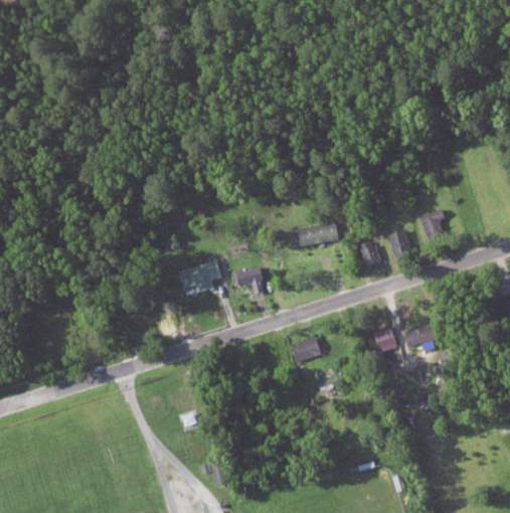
[(445,217),(443,209),(421,214),(428,240),(444,236),(440,218),(445,217)]
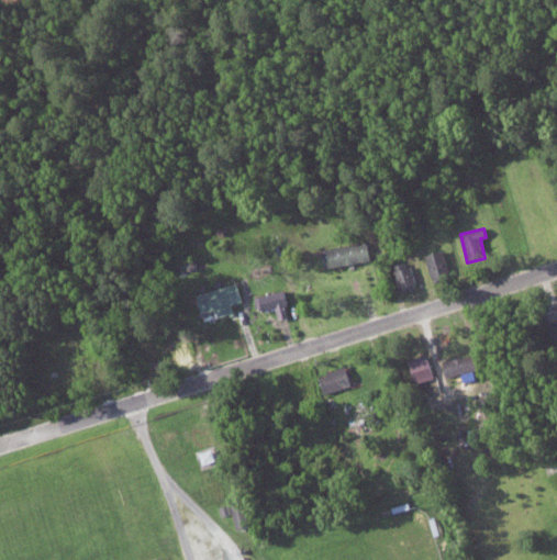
[(324,270),(370,261),(366,242),(321,250),(324,270)]
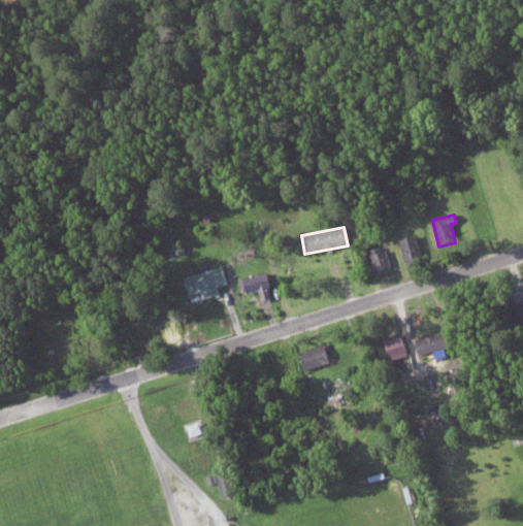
[(406,265),(423,259),(414,235),(397,241),(406,265)]
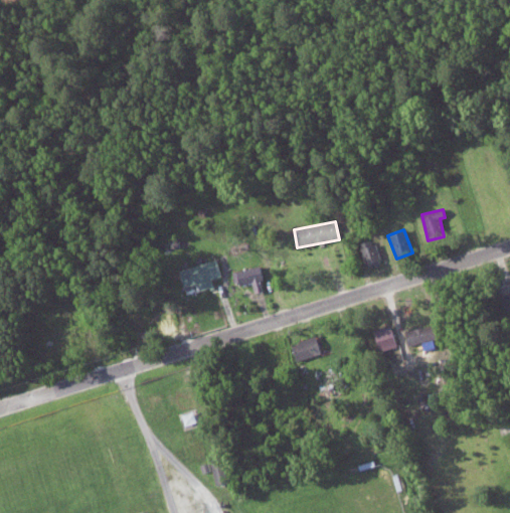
[(379,262),(374,241),(358,245),(363,267),(379,262)]
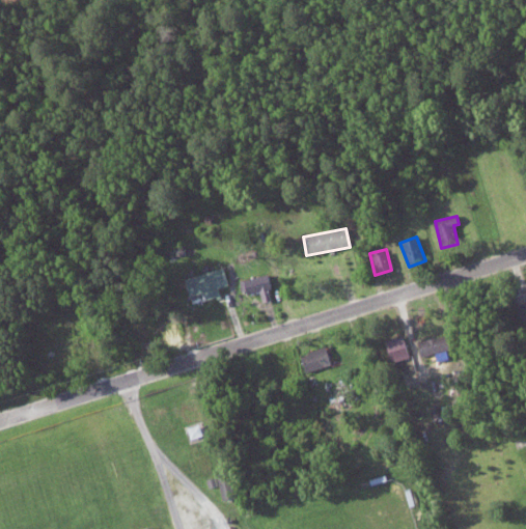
[(184,277),(188,298),(204,295),(205,301),(220,298),(218,288),(227,286),(223,270),(184,277)]
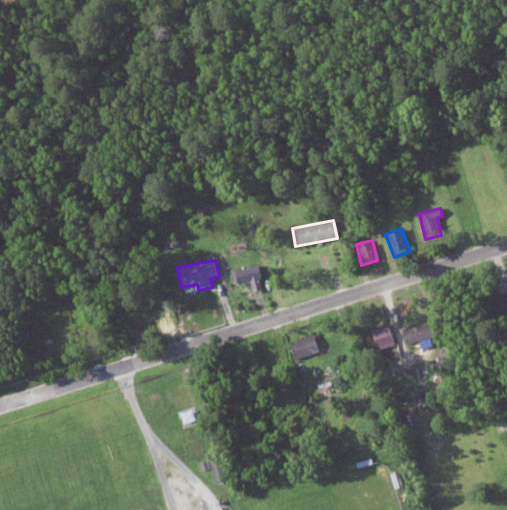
[(235,270),(237,284),(250,282),(252,293),(262,291),(257,265),(235,270)]
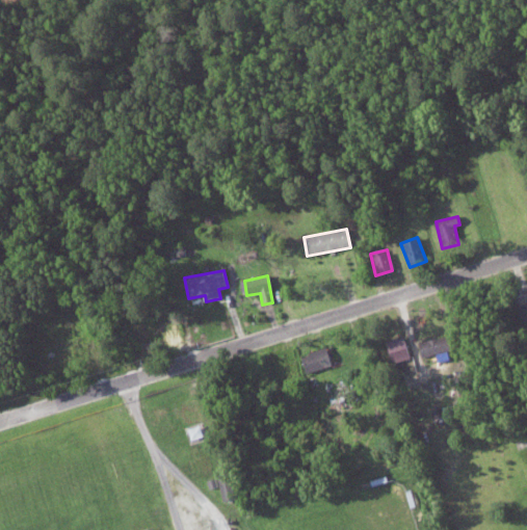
[(453,350),(449,335),(419,342),(423,358),(453,350)]
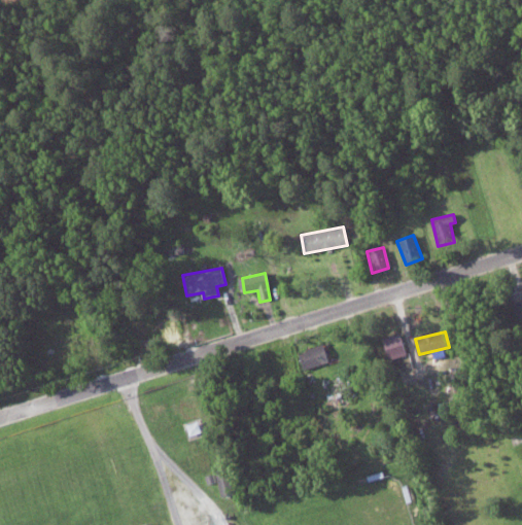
[(407,355),(401,335),(382,340),(388,361),(407,355)]
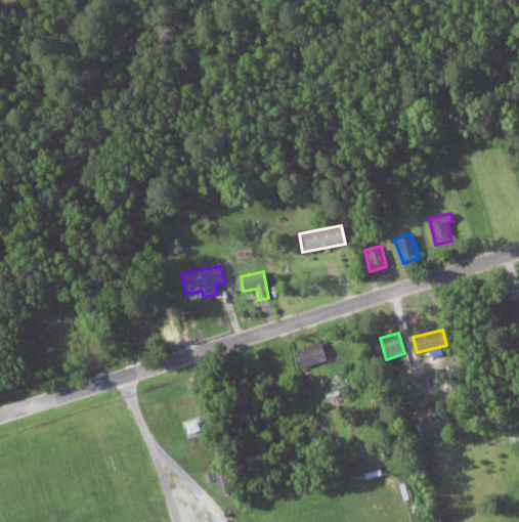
[(327,360),(320,342),(295,351),(301,368),(327,360)]
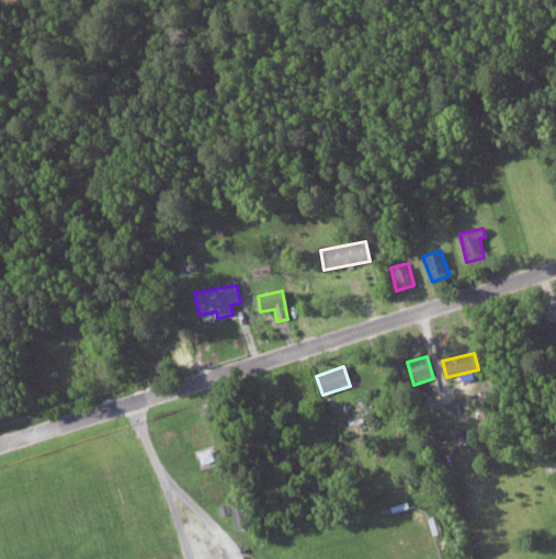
[(196,453),(201,466),(214,461),(211,449),(196,453)]
